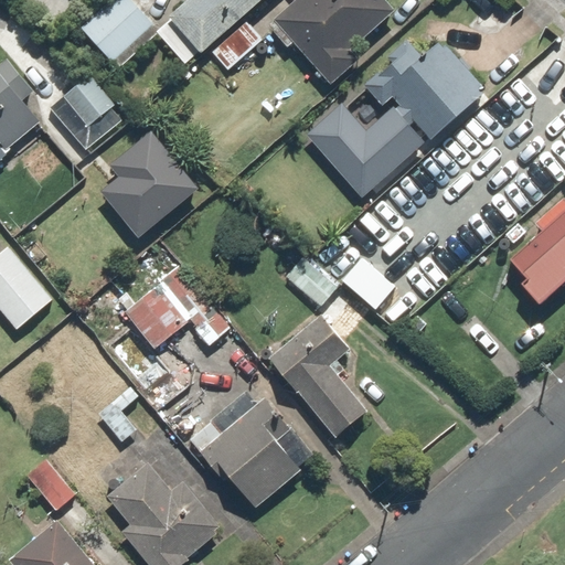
[(227,72),(264,40),(244,18),(263,0),(184,0),(158,24),(135,0),(112,0),(80,29),(119,72),(156,39),(185,72),(208,51),(227,72)]
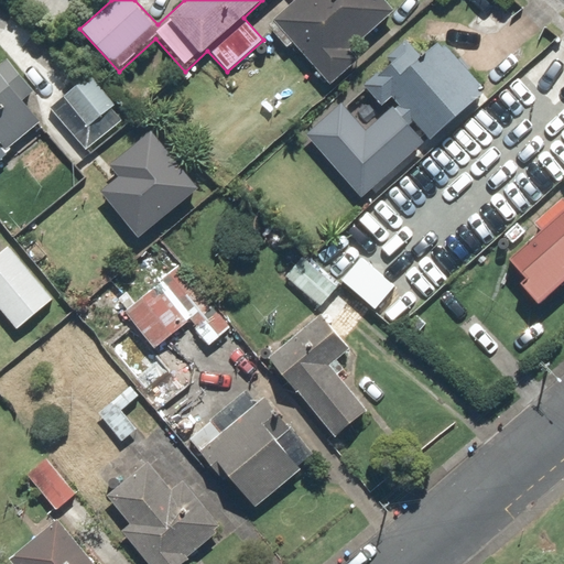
[(382,0),(294,0),(271,19),(327,86),(349,67),(349,46),(392,12),(382,0)]
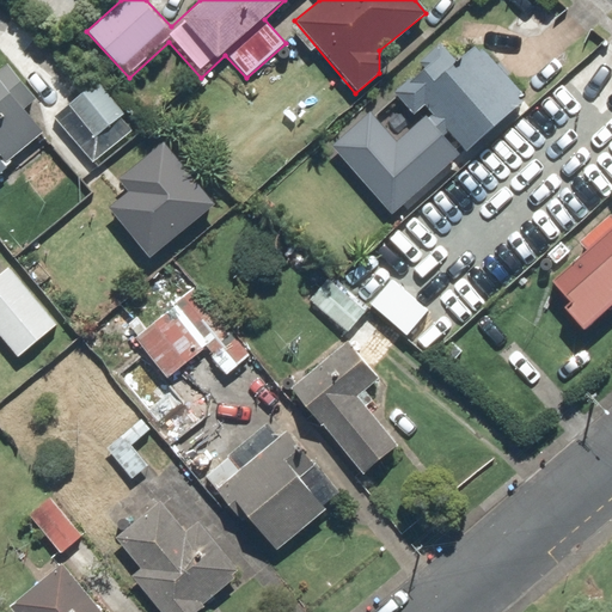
[(411,115),(422,105),(465,153),(524,99),(473,44),(454,61),(435,41),(414,62),(420,68),(392,95),(411,115)]
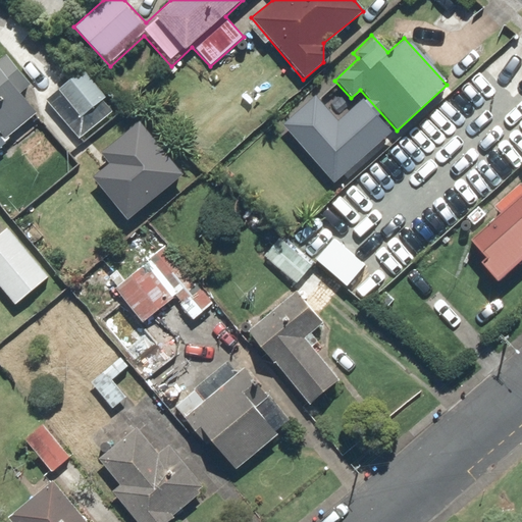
[(0,146),(38,116),(20,95),(31,87),(6,56),(0,60),(0,146)]
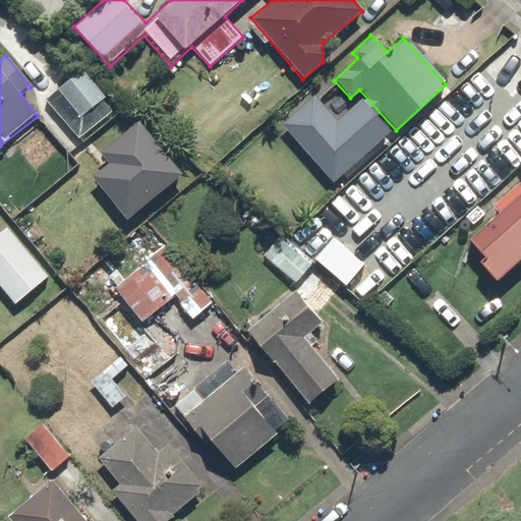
[(84,66),(41,101),(66,131),(73,125),(78,131),(90,122),(83,114),(108,95),(84,66)]
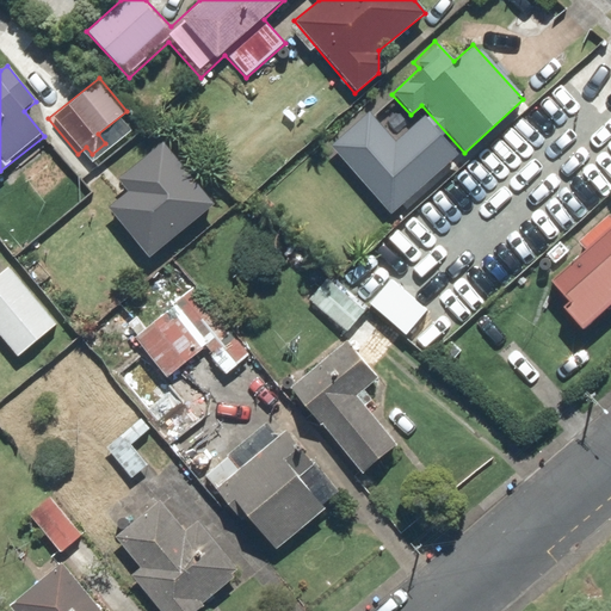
[(388,97),(328,146),(383,211),(450,155),(418,117),(409,123),(388,97)]
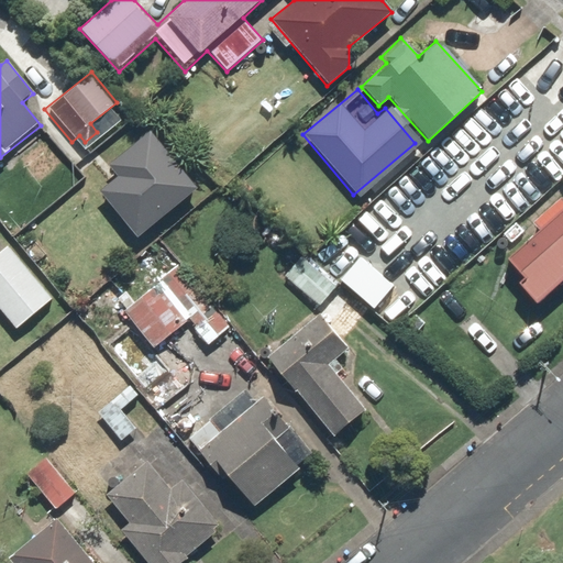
[(437,164),(485,220),(562,153),(562,138),(522,90),(437,164)]
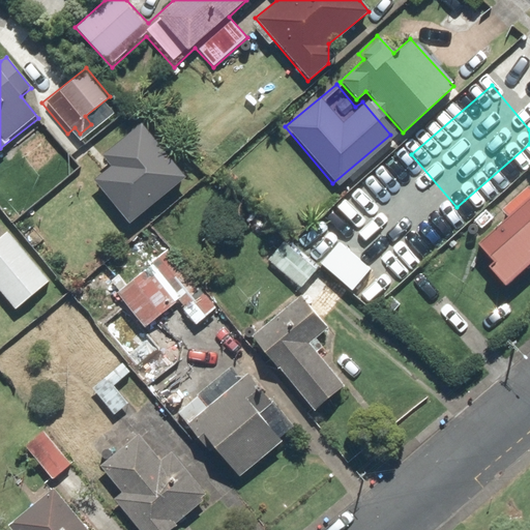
[(180,172),(142,122),(97,156),(105,166),(88,178),(119,218),(180,172)]
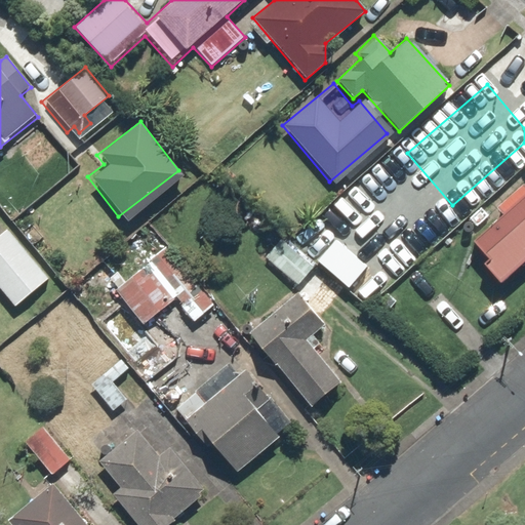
[(481,264),(498,284),(524,263),(524,195),(516,203),(511,196),(494,208),(500,216),(470,240),(486,259),(481,264)]
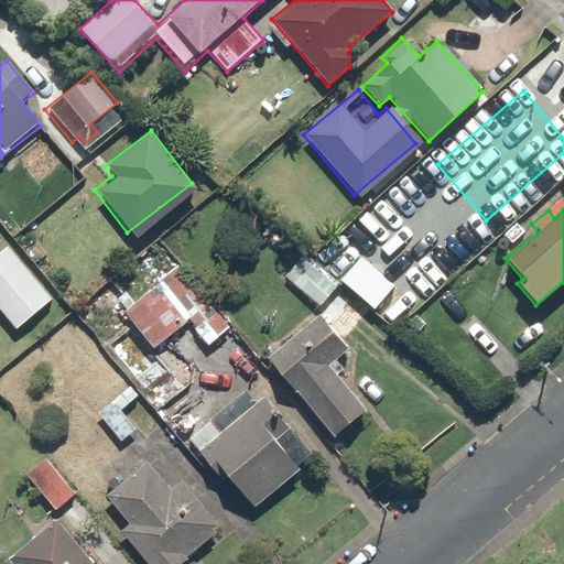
[(0,243),(0,304),(24,328),(55,296),(0,243)]
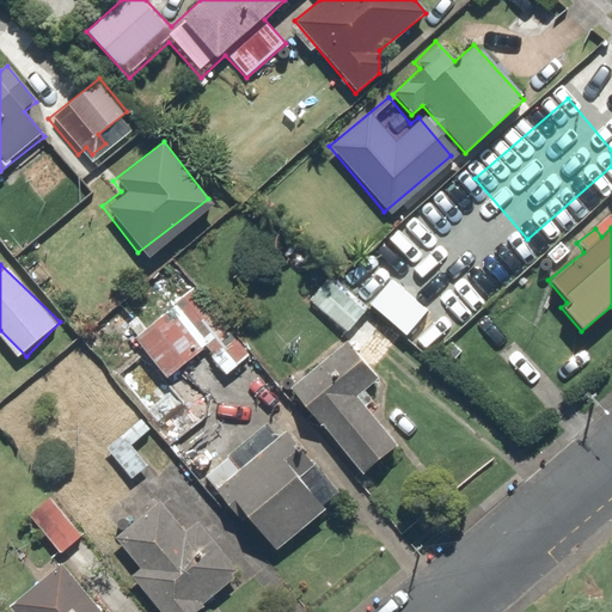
[(319,275),(303,295),(346,332),(362,312),(319,275)]
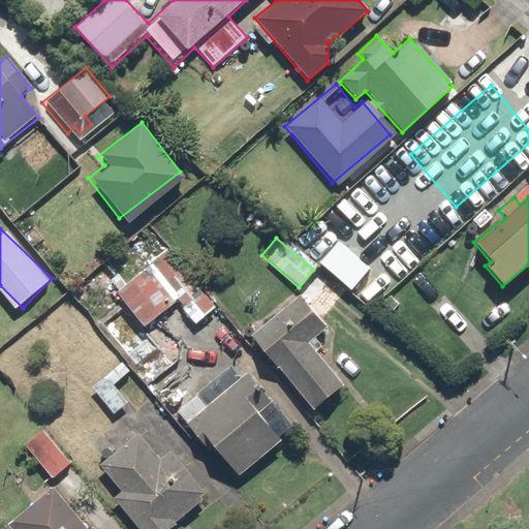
[(166,246),(111,289),(144,332),(177,306),(193,327),(215,309),(166,246)]
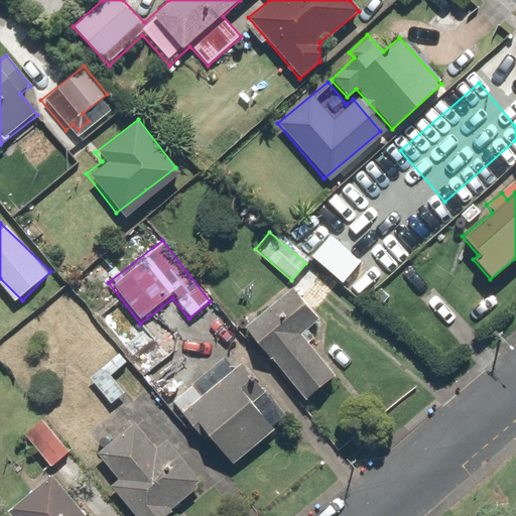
[(317,318),(288,283),(239,324),(304,402),(339,374),(303,331),(317,318)]
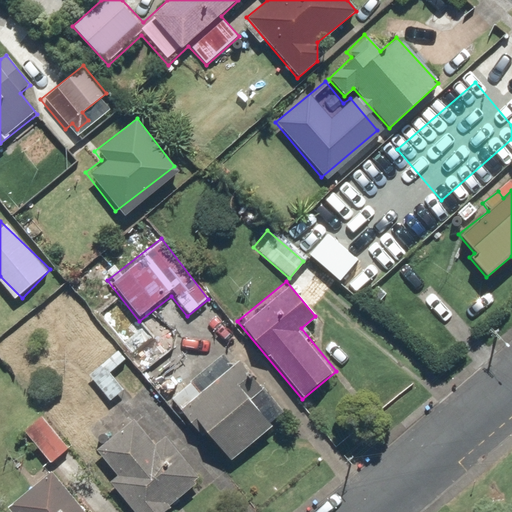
[(127,359),(117,348),(88,374),(128,417),(93,449),(118,476),(108,485),(132,511),(163,511),(202,477),(171,443),(186,429),(150,389),(136,402),(110,374),(127,359)]
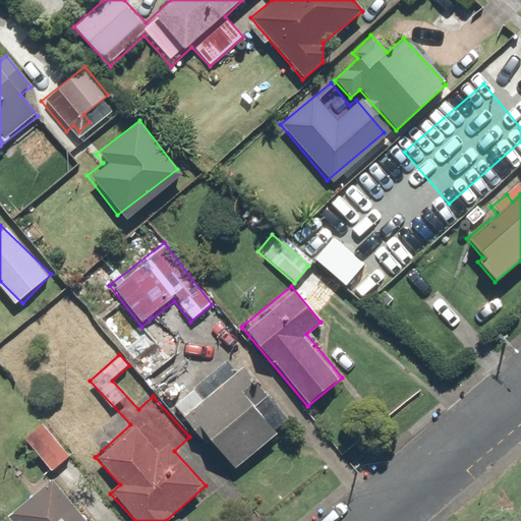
[(225,357),(175,401),(235,469),(288,422),(240,368),(237,371),(225,357)]
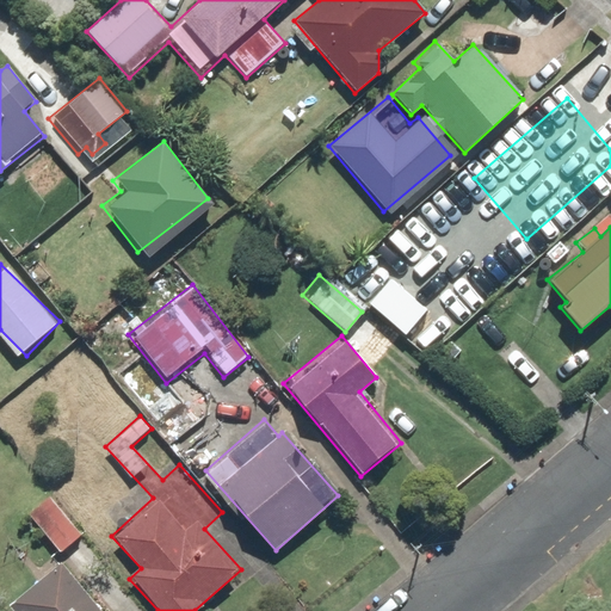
[(51,494),(28,512),(60,555),(84,537),(51,494)]
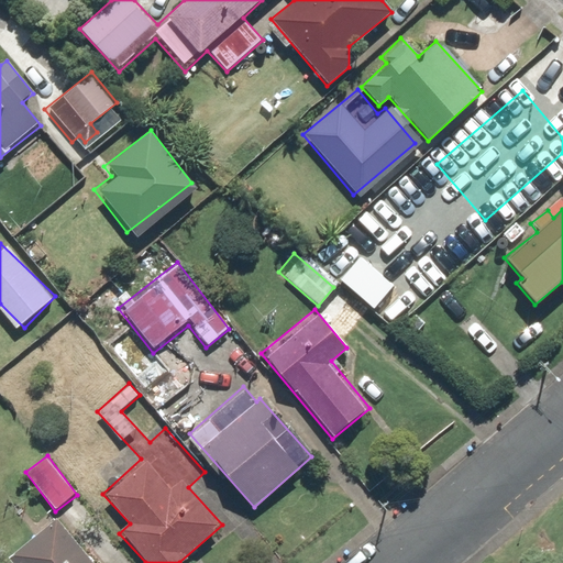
[(94,562),(55,517),(8,558),(12,562),(94,562)]
